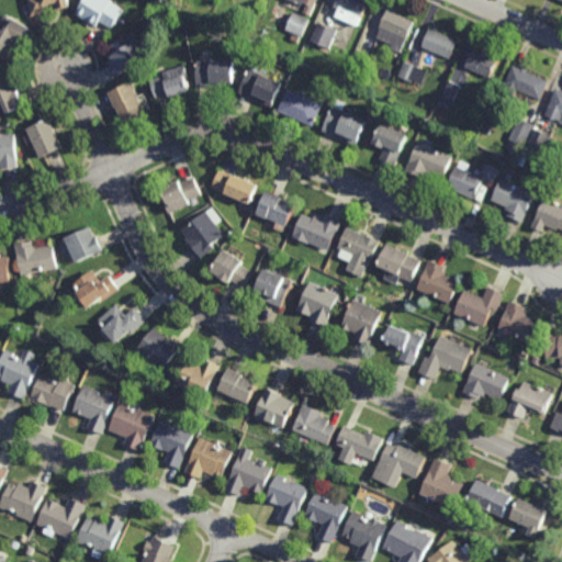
[(69,0),(72,9),(60,12),(59,8),(46,11),(47,13),(32,18),(26,0),(69,0)]
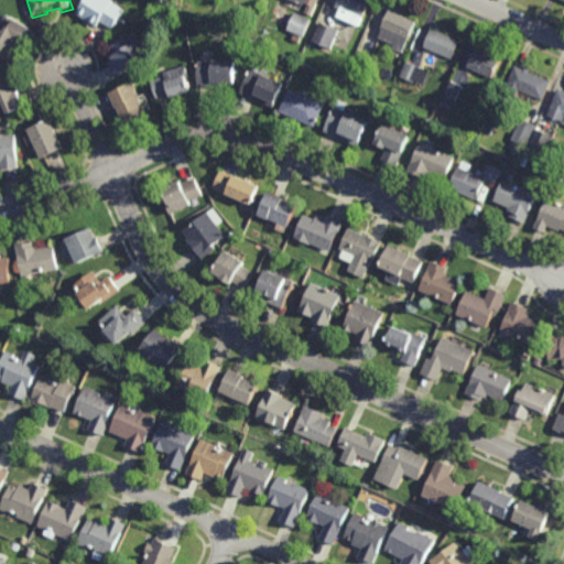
[(109,0),(114,2),(112,3),(125,11),(112,30),(99,22),(96,28),(76,14),(85,0),(109,0)]
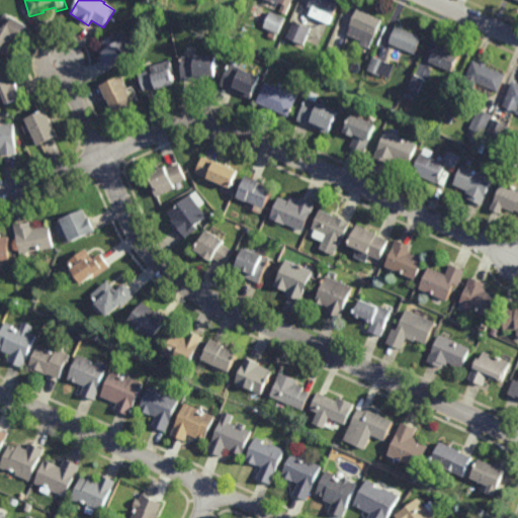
[(293,0),(287,15),(285,14),(284,17),(285,17),(278,34),(263,28),(271,11),(278,15),(279,12),(262,5),(264,0),(293,0)]
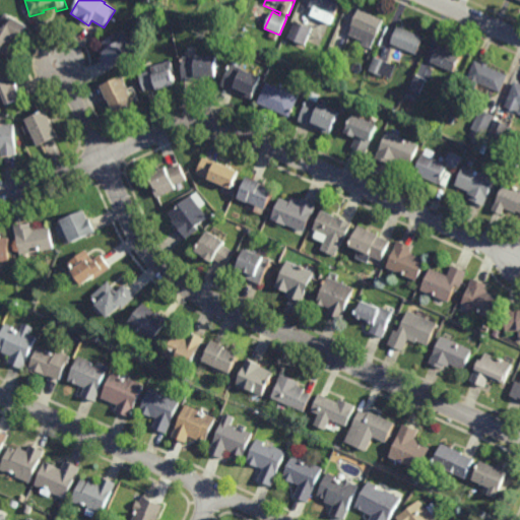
[(331,24),(311,15),(314,9),(310,7),(313,0),(338,0),(341,1),(331,24)]
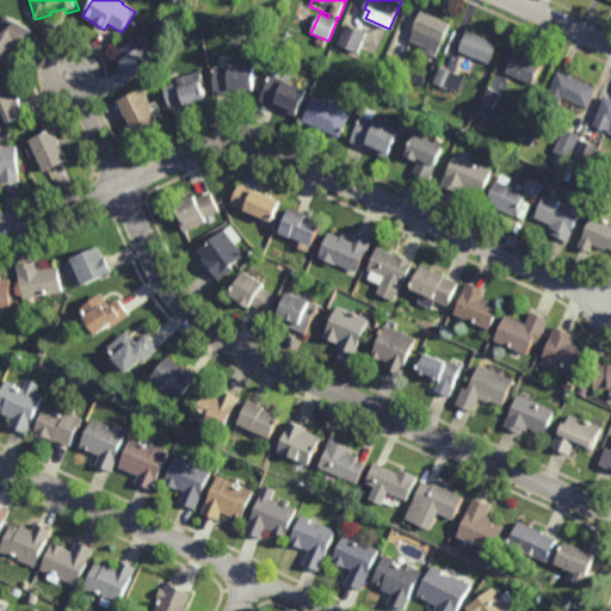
[(437,57),(425,53),(427,48),(411,41),(415,31),(414,31),(423,12),(451,24),(437,57)]
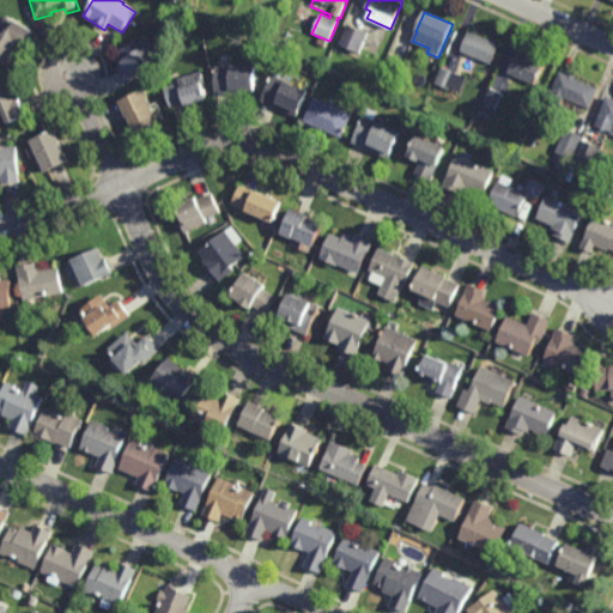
[(12,68),(7,65),(6,67),(0,64),(0,26),(6,17),(32,32),(12,68)]
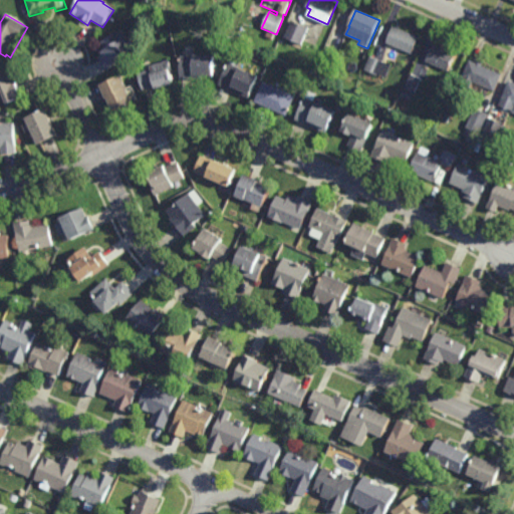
[(301,45),(285,37),(291,21),(308,28),(301,45)]
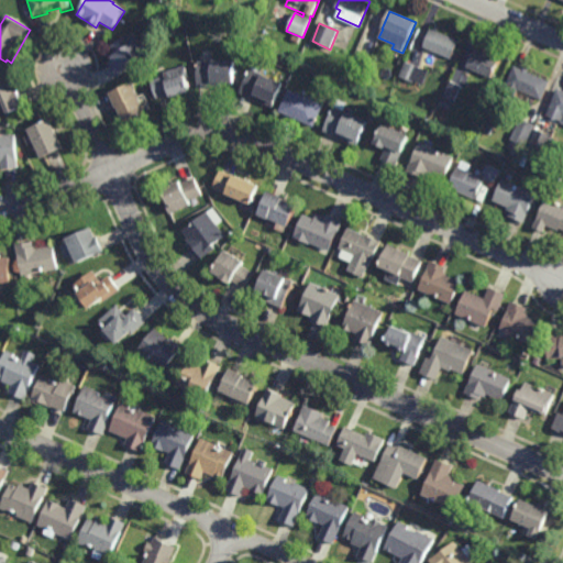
[(452,58),(424,46),(431,30),(459,42),(452,58)]
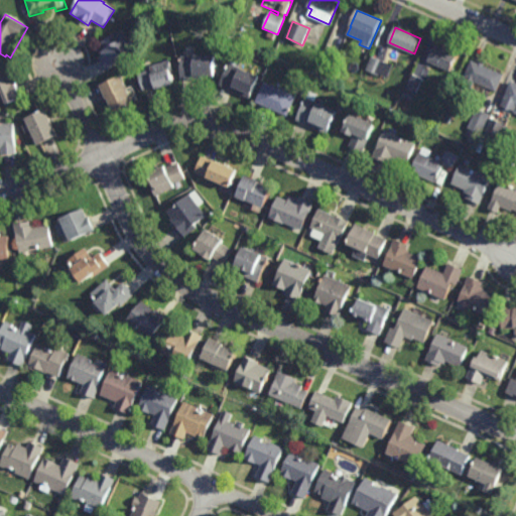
[(121,36),(122,35),(125,39),(124,40),(130,50),(118,57),(121,61),(108,70),(100,57),(105,54),(103,52),(105,50),(100,43),(118,31),(121,36)]
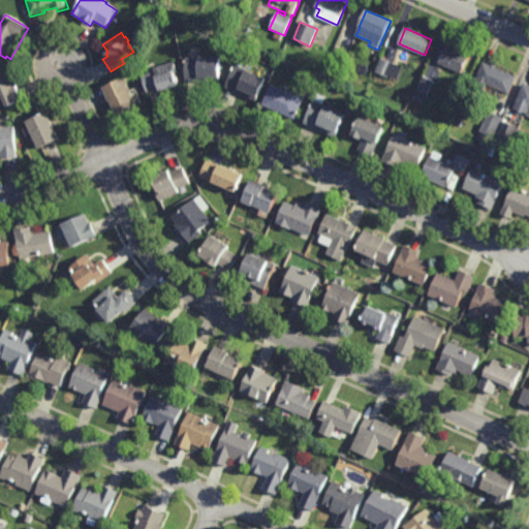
[(280,41),(274,38),(276,32),(282,35),(280,41)]
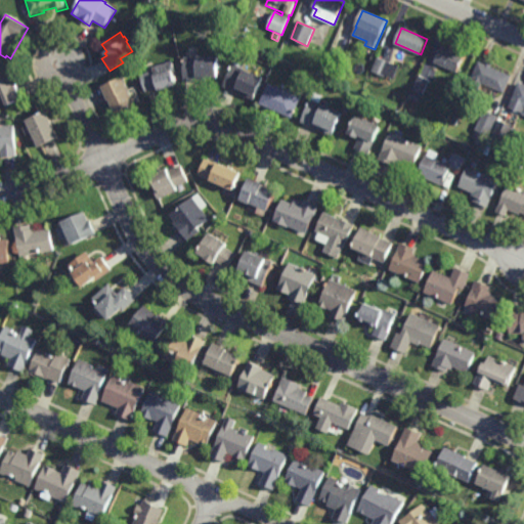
[(457,72),(435,61),(442,44),(465,54),(457,72)]
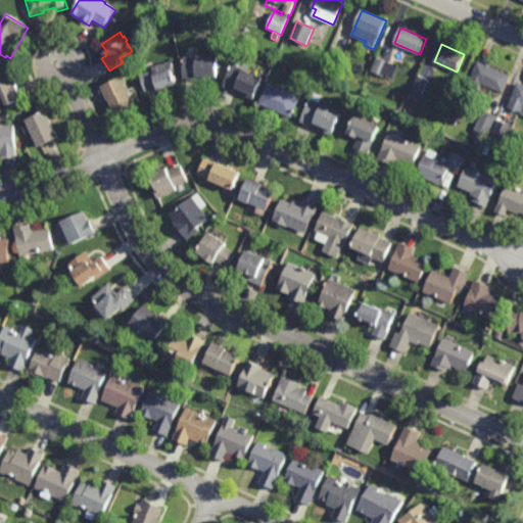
[(220,77),(206,77),(206,82),(184,81),(185,56),(198,56),(198,55),(220,55),(220,77)]
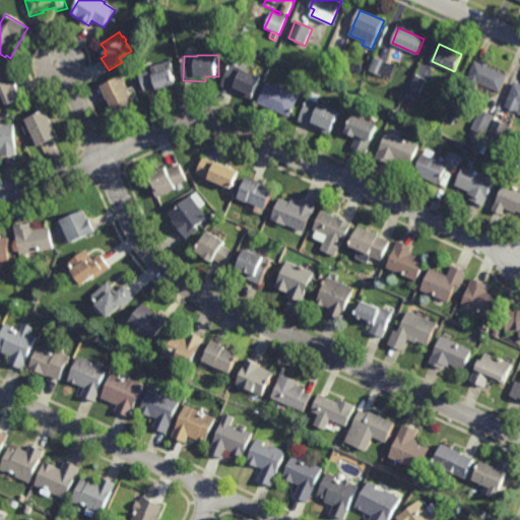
[(383,75),(370,70),(376,56),(388,62),(383,75)]
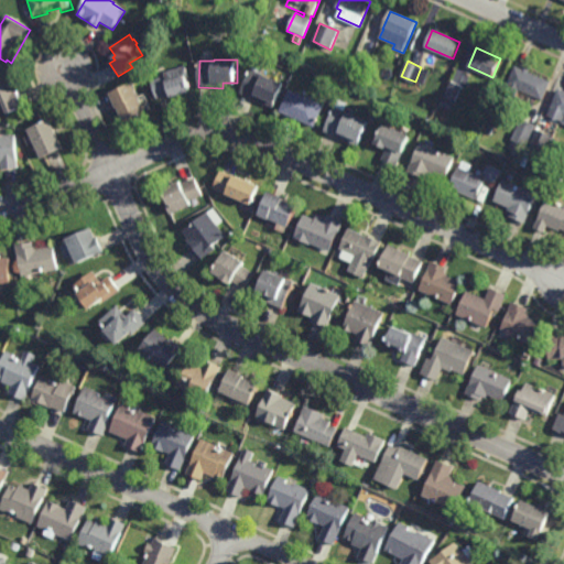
[(524,67),(525,65),(532,67),(531,71),(552,80),(542,99),(520,89),(517,96),(508,91),(510,85),(507,83),(517,63),(524,67)]
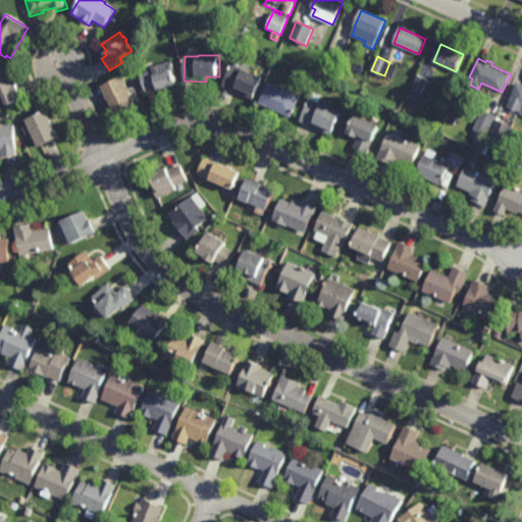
[(160,89),(159,88),(146,92),(141,74),(153,71),(152,67),(171,61),(177,84),(160,89)]
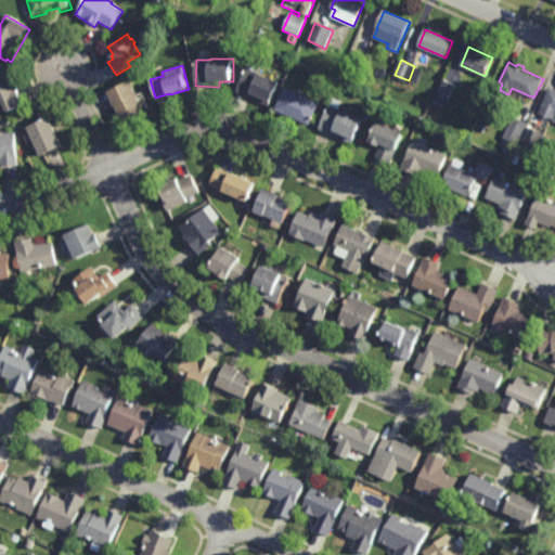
[(258,73),(259,72),(281,81),(269,106),(236,91),(247,68),(258,73)]
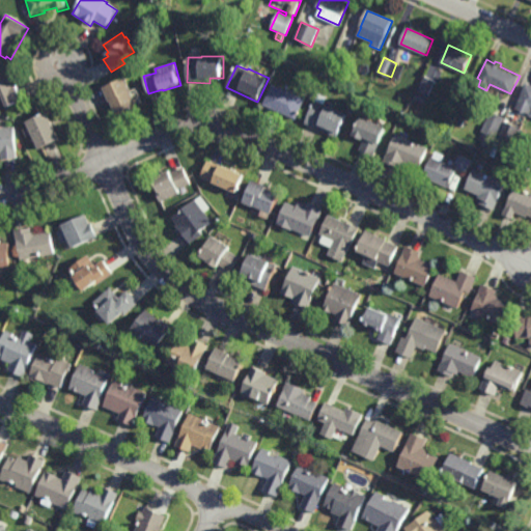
[(15,85),(18,84),(24,100),(8,106),(4,95),(0,96),(0,68),(6,66),(15,85)]
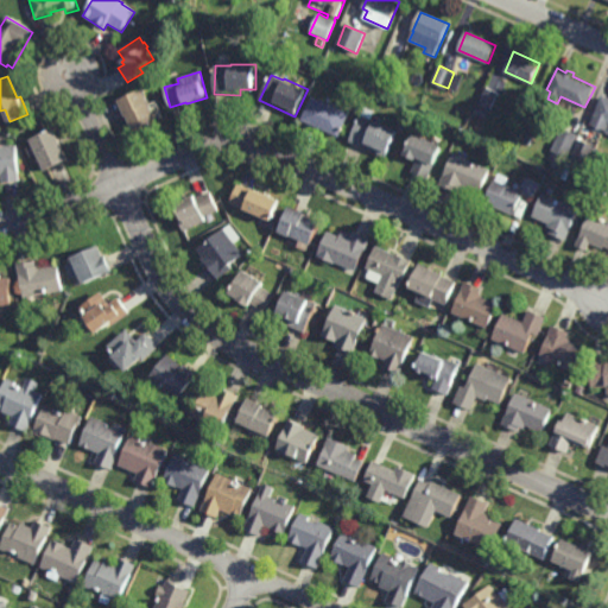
[(388,88),(380,83),(384,77),(392,82),(388,88)]
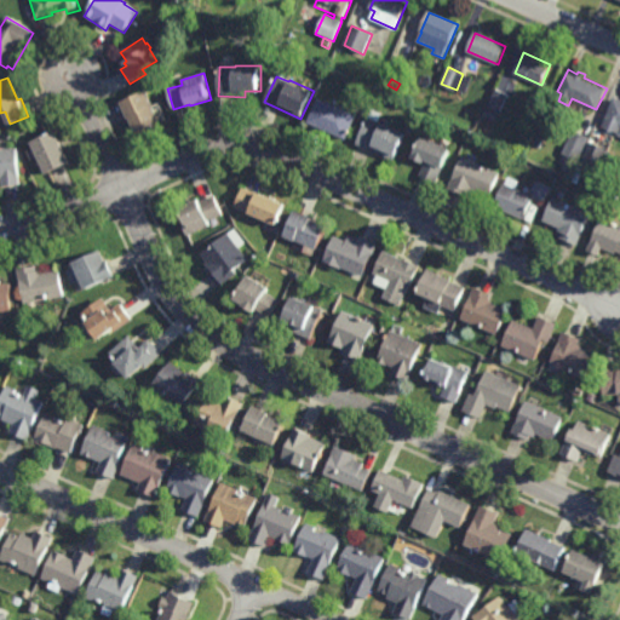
[(500,110),(489,105),(495,89),(507,93),(500,110)]
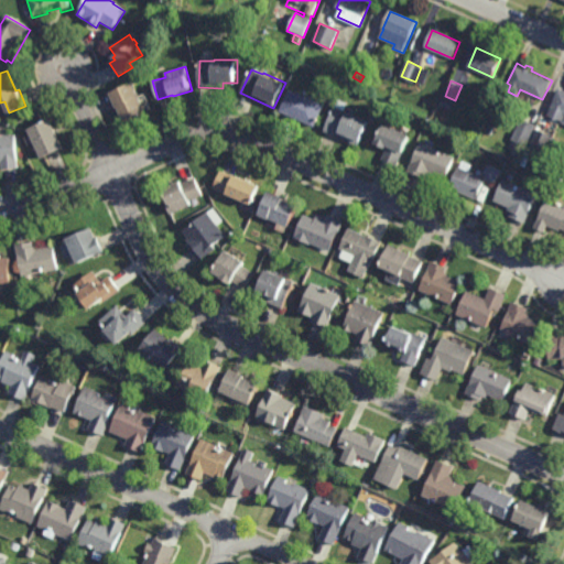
[(147,112),(125,122),(118,107),(117,107),(110,93),(132,83),(147,112)]
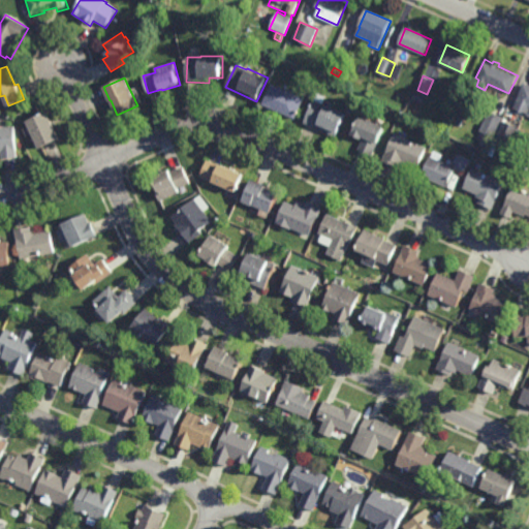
[(528,83),(528,115),(528,114),(515,109),(525,82),(528,83)]
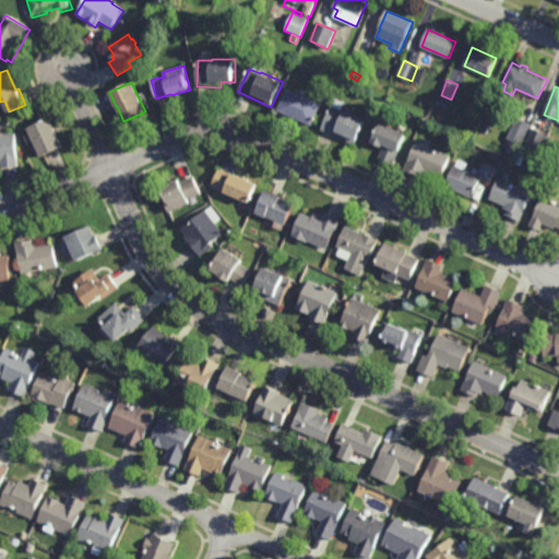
[(312,126),(278,109),(288,87),(322,104),(312,126)]
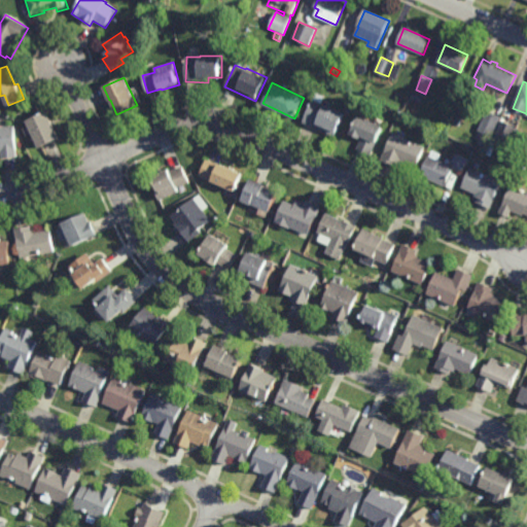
[(420,103),(414,100),(417,94),(423,97),(420,103)]
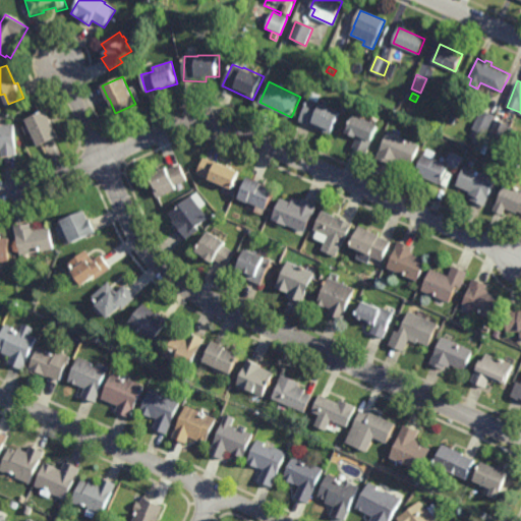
[(322,103),(322,102),(341,111),(331,134),(300,121),(306,106),(307,103),(308,104),(310,99),(322,103)]
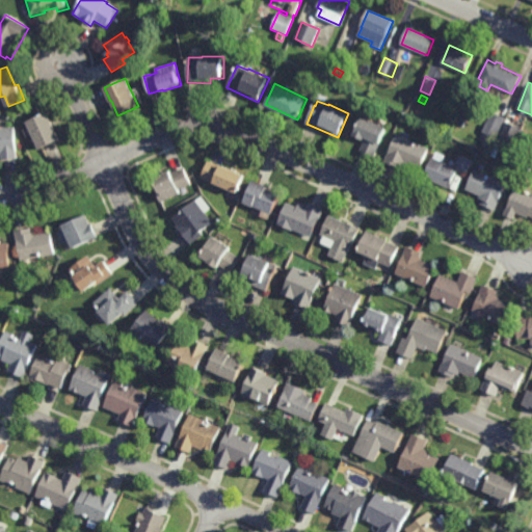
[(494,143),(493,142),(490,147),(483,143),(485,140),(483,139),(486,133),(483,132),(493,110),(506,116),(494,143)]
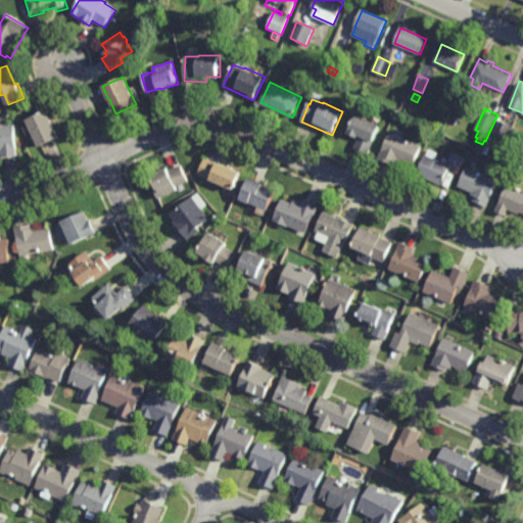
[(40,147),(27,120),(46,109),(59,137),(40,147)]
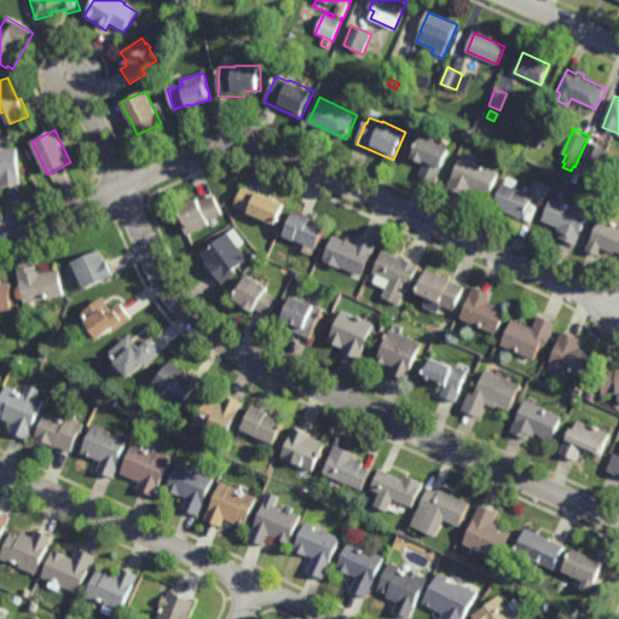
[(451,146),(443,166),(444,166),(437,183),(420,174),(424,165),(411,158),(417,144),(418,140),(420,142),(423,133),(451,146)]
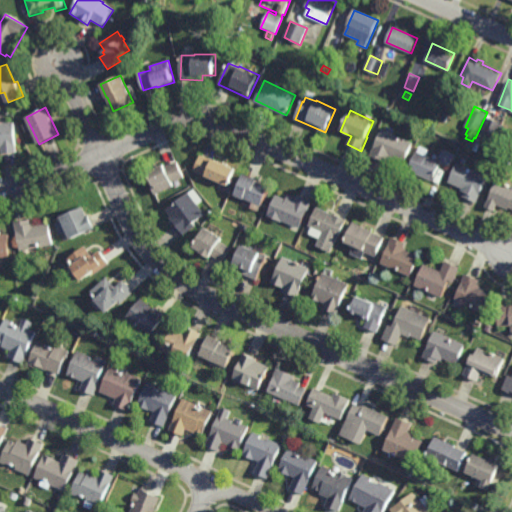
[(493,143),(484,139),(481,145),(478,151),(474,149),(480,138),(478,137),(488,116),(503,123),(493,143)]
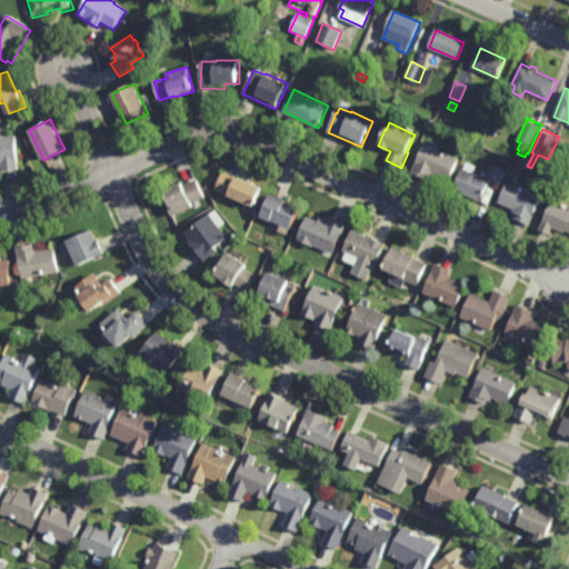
[(18,170),(2,171),(1,165),(0,165),(0,137),(16,136),(18,170)]
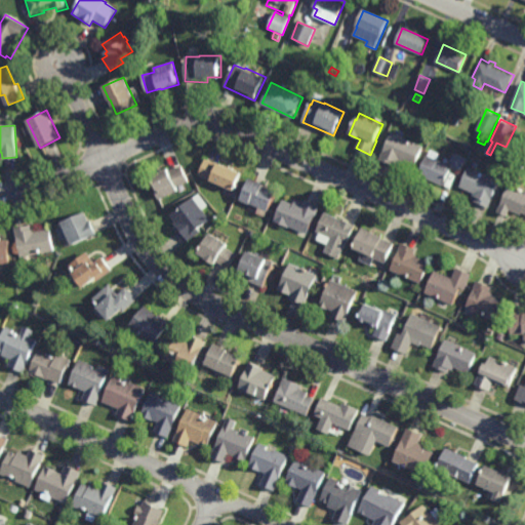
[(415,166),(401,160),(400,162),(397,161),(395,165),(380,159),(384,152),(393,131),(423,146),(415,166)]
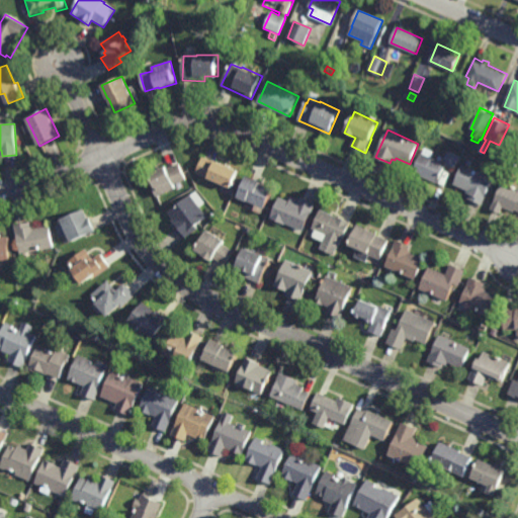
[(455,168),(447,164),(438,183),(414,172),(422,153),(446,164),(448,160),(445,159),(449,150),(460,156),(455,168)]
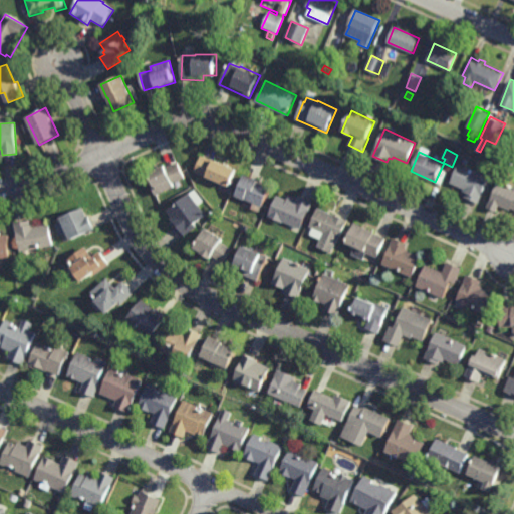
[(215,162),(216,159),(237,168),(231,183),(230,186),(196,172),(202,156),(215,162)]
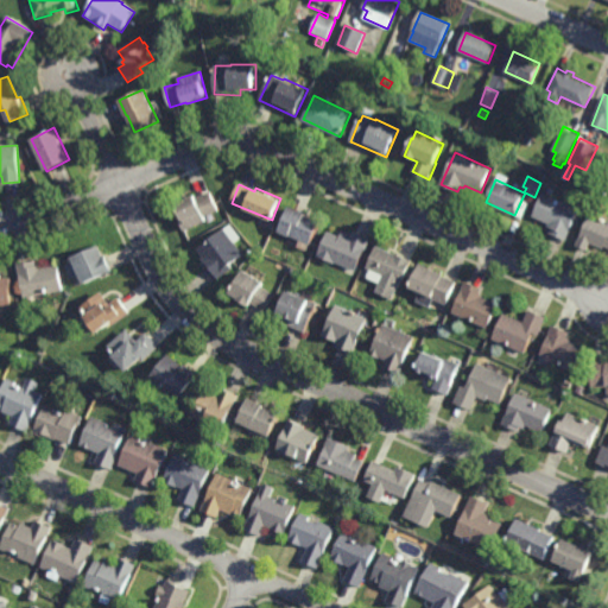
[(568,240),(551,233),(553,228),(549,226),(550,223),(534,215),(545,191),(581,208),(571,230),(572,230),(568,240)]
